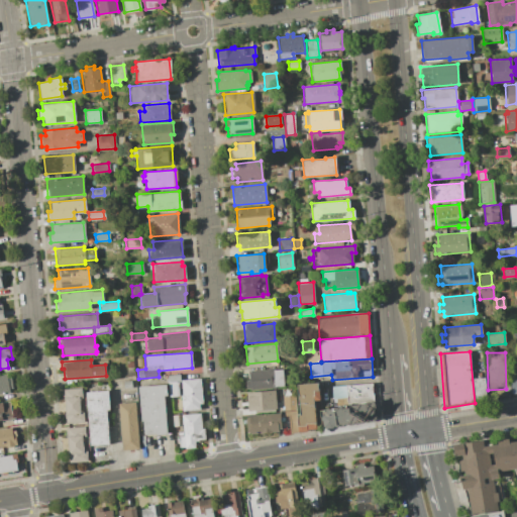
[(245,381),(248,380),(248,371),(275,369),(275,370),(283,370),(284,386),(274,387),(274,388),(250,390),(249,389),(246,389),(245,381)]
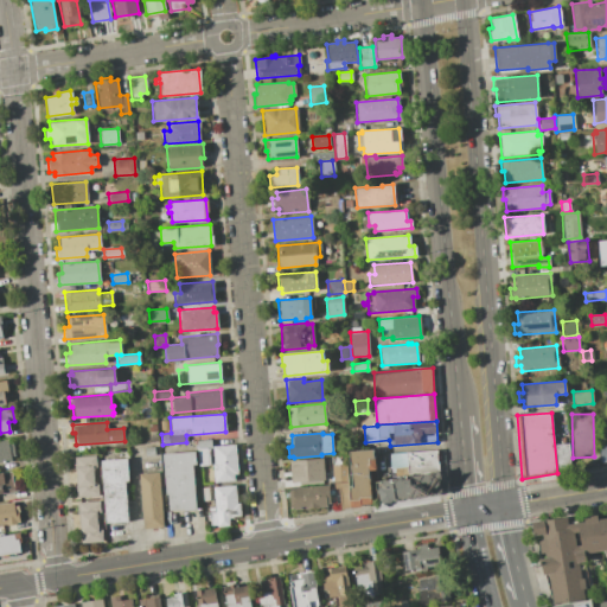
[(0,440),(7,439),(8,443),(12,443),(13,455),(10,457),(11,461),(0,462),(0,440)]
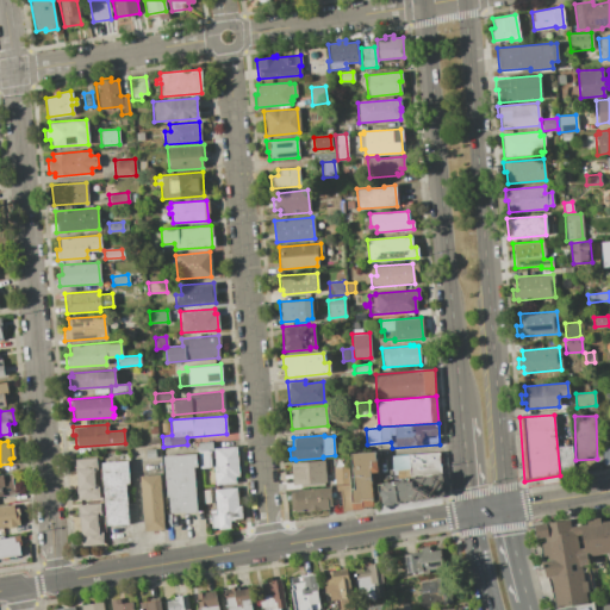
[(211,441),(212,450),(210,450),(210,452),(209,453),(210,467),(199,468),(197,442),(211,441)]
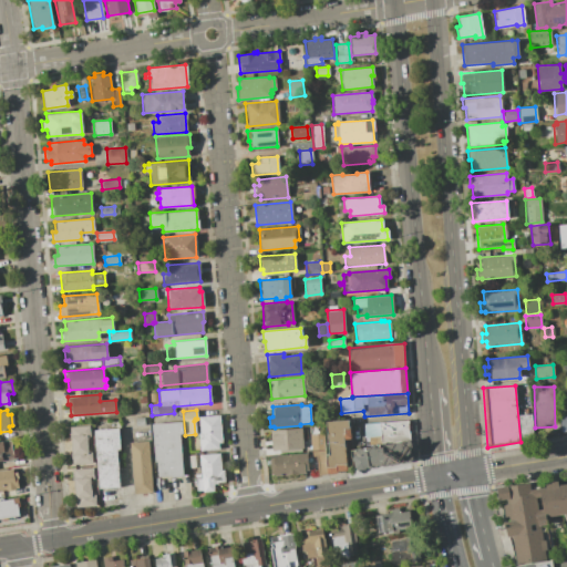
[(219,414),(222,442),(218,443),(218,450),(199,451),(198,433),(199,433),(198,416),(219,414)]
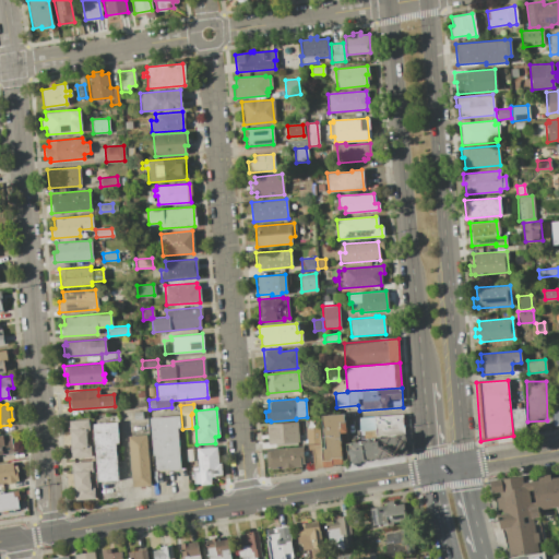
[(321,467),(320,449),(324,448),(321,415),(343,414),(345,432),(339,433),(341,463),(331,464),(331,466),(321,467)]
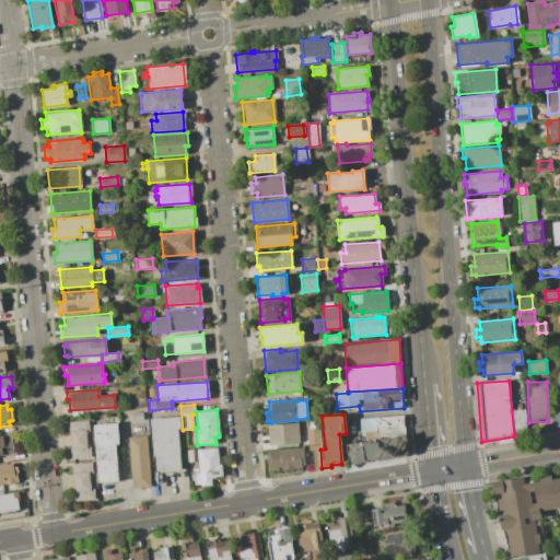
[(361,419),(405,416),(406,435),(376,439),(376,436),(371,438),(371,431),(362,432),(361,419)]
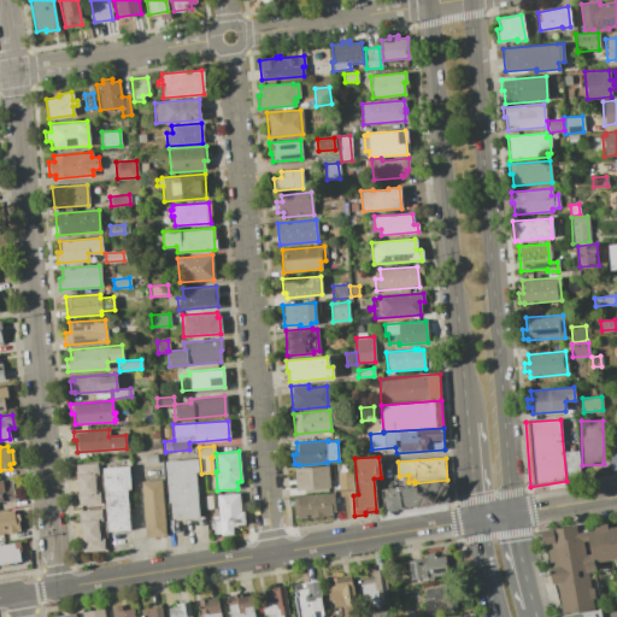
[(198,459),(198,472),(194,472),(199,518),(186,519),(186,517),(171,518),(170,503),(168,503),(164,462),(198,459)]
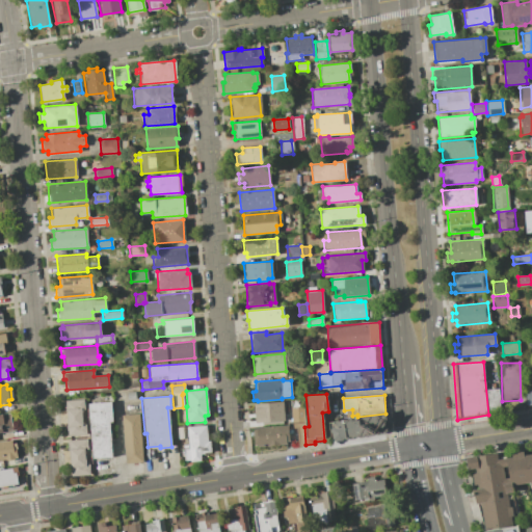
[(83,399),(83,409),(80,409),(81,425),(85,424),(85,434),(68,435),(64,400),(83,399)]
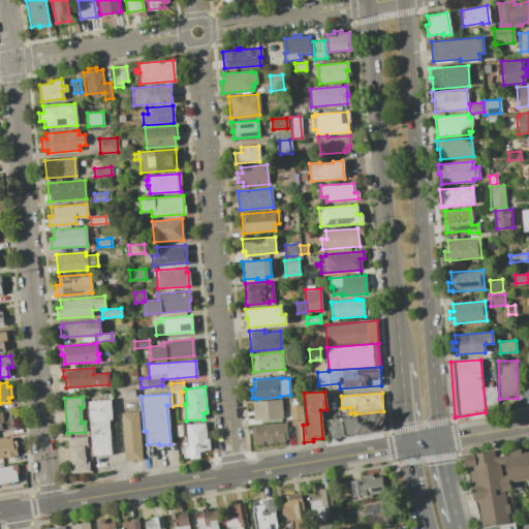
[(280,399),(282,418),(253,421),(251,401),(280,399)]
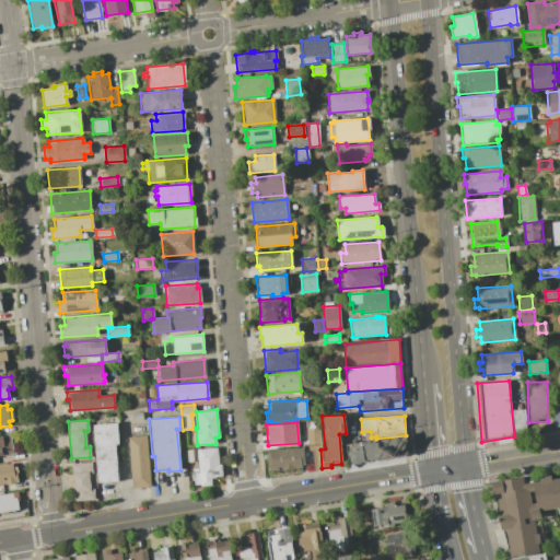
[(116,423),(118,444),(115,444),(117,481),(97,483),(93,426),(116,423)]
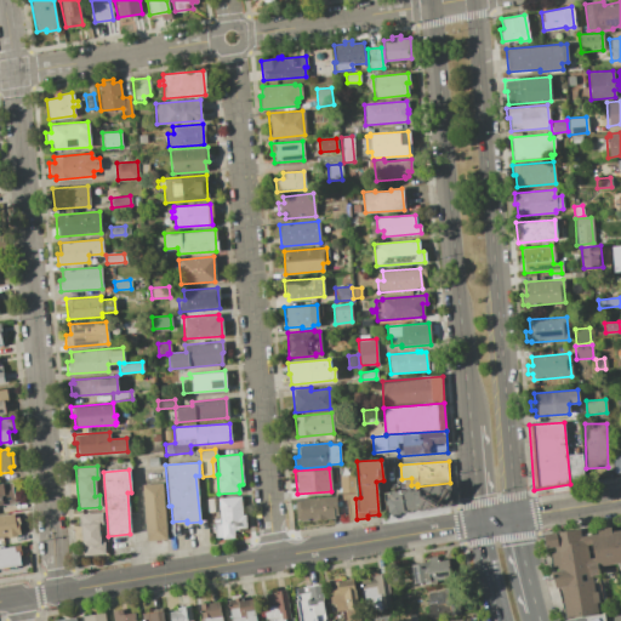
[(357,519),(348,519),(346,497),(341,499),(339,474),(353,473),(355,499),(357,519)]
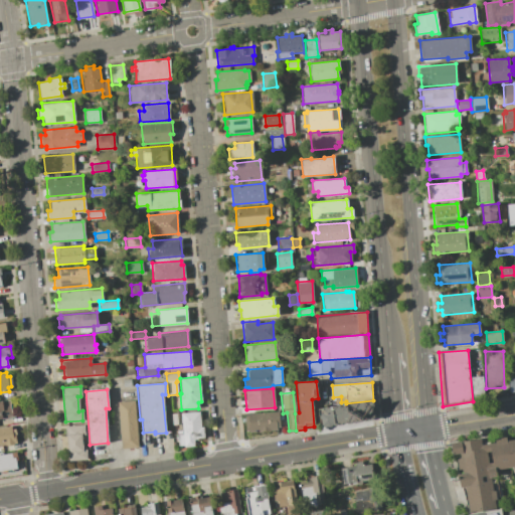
[(0,400),(8,399),(9,402),(13,401),(13,406),(12,406),(13,415),(10,416),(11,418),(3,419),(2,417),(0,417),(0,400)]
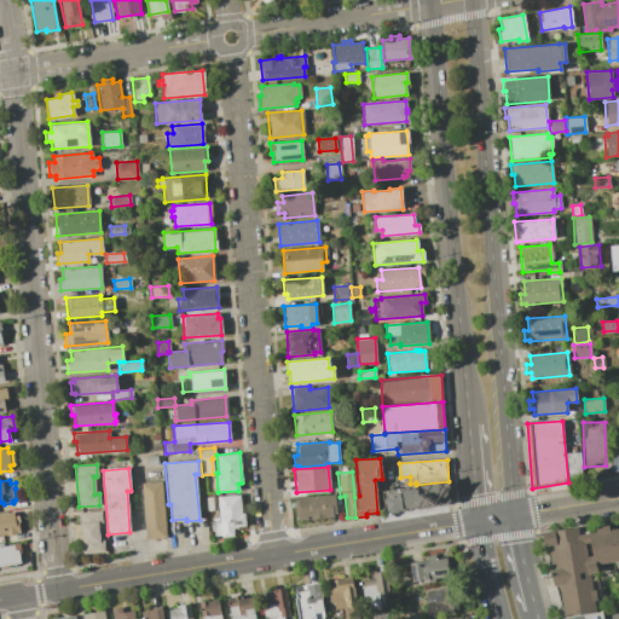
[(161,481),(166,538),(145,539),(142,482),(161,481)]
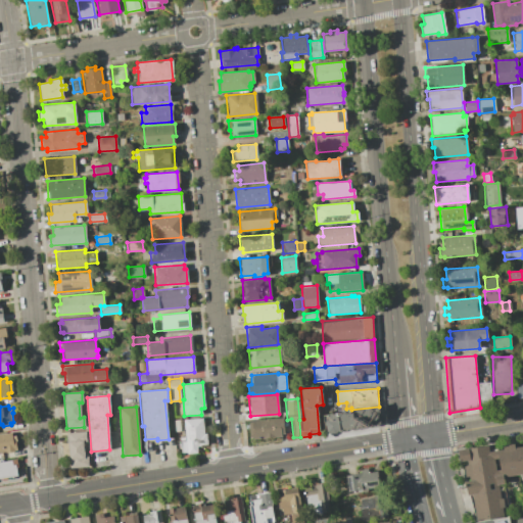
[(322,415),(351,410),(379,407),(380,426),(325,434),(322,415)]
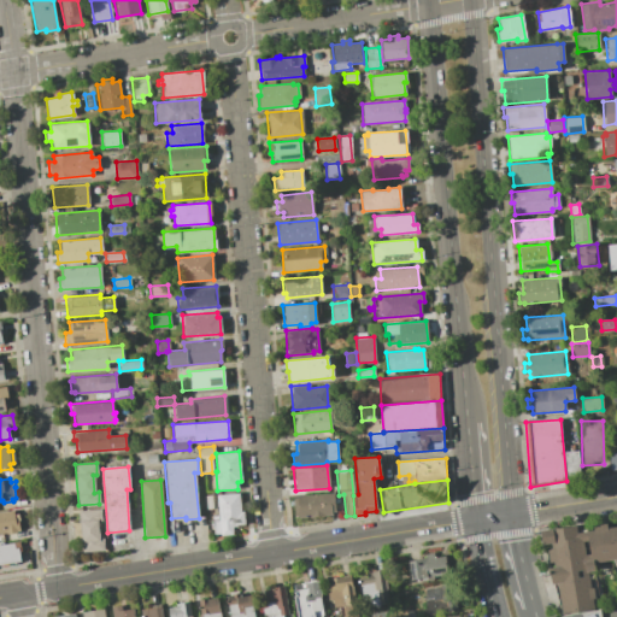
[(218,518),(216,494),(238,493),(240,511),(244,511),(245,524),(236,526),(236,527),(231,527),(231,534),(219,535),(219,533),(213,534),(212,518),(218,518)]
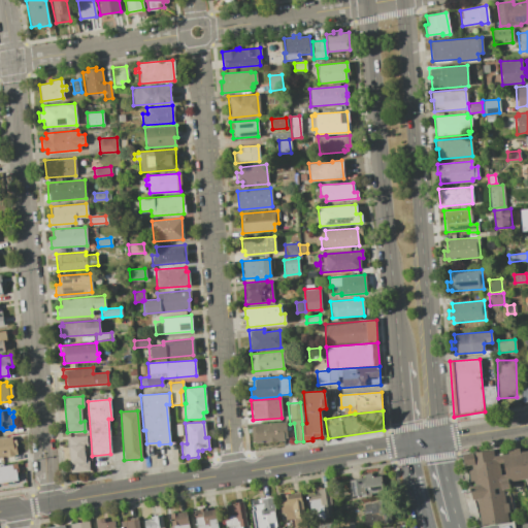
[(285,422),(287,437),(283,437),(283,439),(252,442),(250,425),(285,422)]
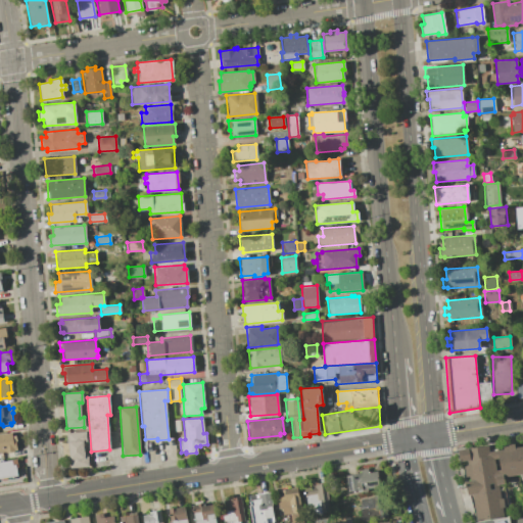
[(85,431),(86,441),(83,441),(84,457),(88,457),(89,467),(70,468),(67,433),(85,431)]
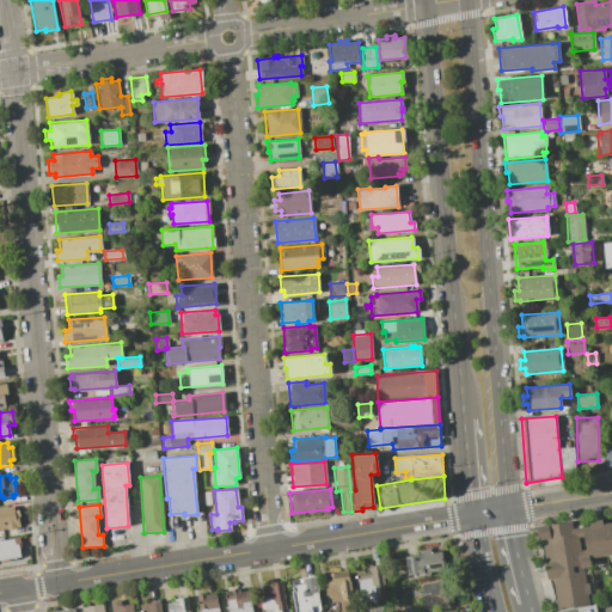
[(0,507),(12,506),(13,509),(17,509),(19,526),(14,526),(14,528),(6,530),(6,528),(0,528),(0,507)]
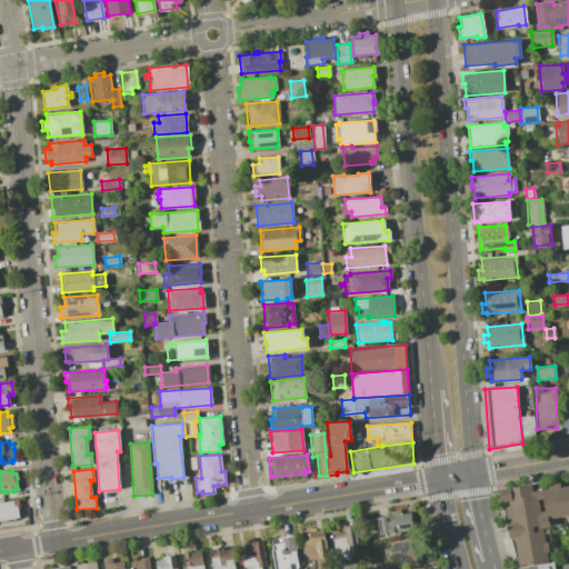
[(552,518),(548,516),(546,517),(548,526),(541,528),(545,542),(546,541),(548,552),(546,552),(548,562),(518,567),(512,538),(508,539),(505,523),(510,522),(509,518),(506,518),(503,506),(508,505),(508,500),(500,501),(498,489),(530,483),(531,491),(546,488),(546,485),(558,482),(559,487),(568,485),(568,533),(566,516),(552,518)]
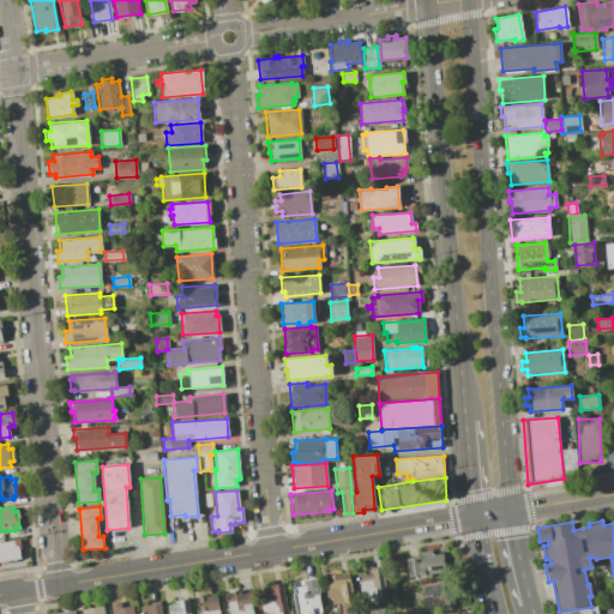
[(0,541),(18,539),(19,545),(18,546),(19,558),(0,560),(0,541)]
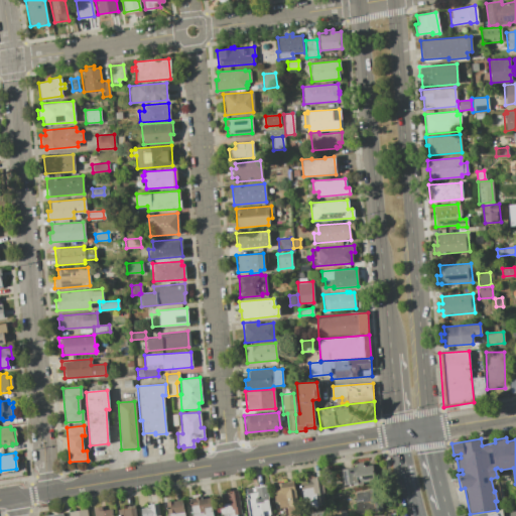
[(356,467),(356,464),(361,463),(362,467),(370,465),(373,480),(362,482),(363,485),(357,486),(357,483),(344,485),(341,470),(356,467)]
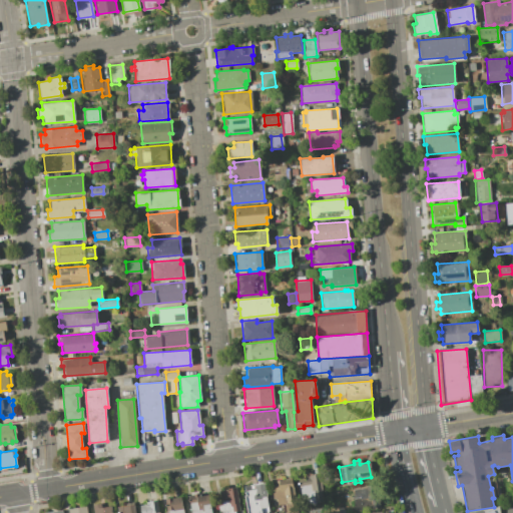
[(319,473),(324,500),(301,504),(297,477),(319,473)]
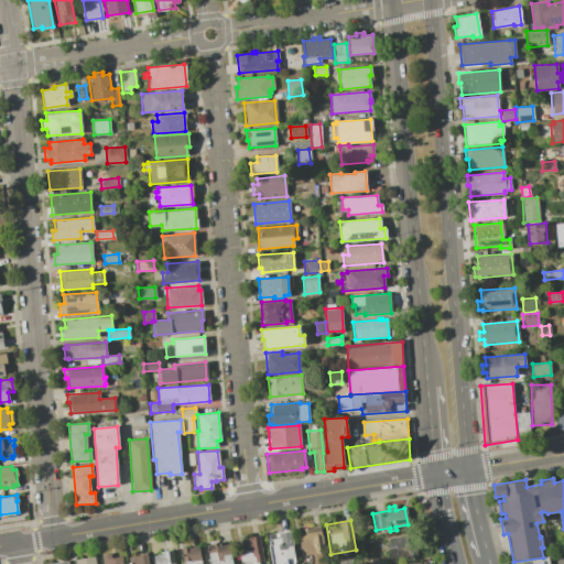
[(321,525),(326,563),(313,563),(313,556),(301,559),(296,529),(321,525)]
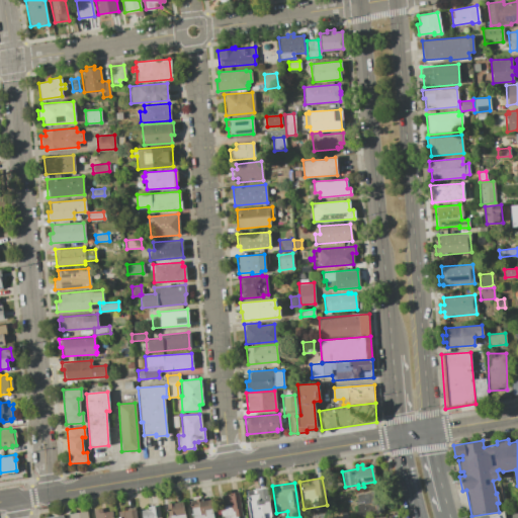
[(266,488),(270,517),(248,517),(244,492),(266,488)]
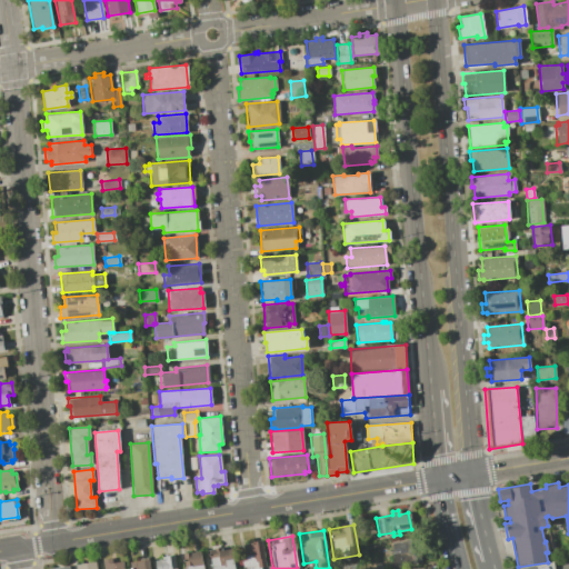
[(393,548),(392,543),(416,539),(418,553),(411,555),(412,562),(392,567),(391,560),(392,559),(390,549),(393,548)]
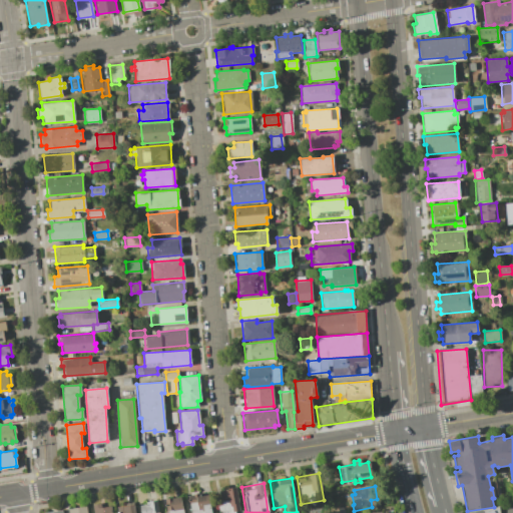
[(222,505),(221,499),(223,498),(222,495),(226,494),(225,489),(235,487),(240,511),(235,512),(218,512),(217,506),(222,505)]
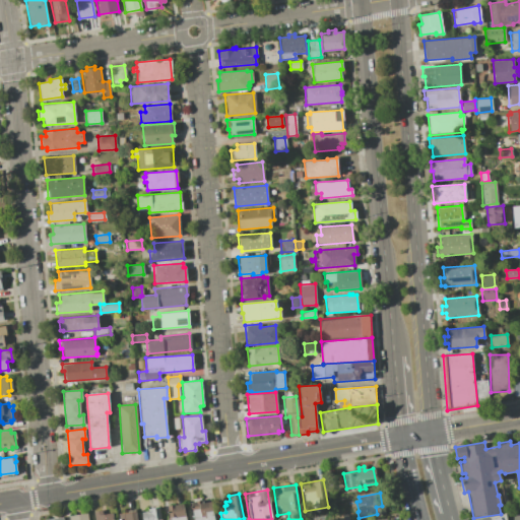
[(210,501),(212,519),(194,519),(191,502),(202,500),(202,503),(210,501)]
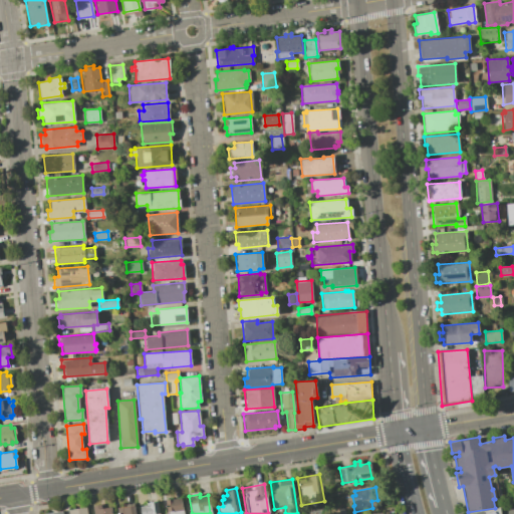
[(180,497),(183,513),(169,513),(168,511),(167,512),(165,500),(180,497)]
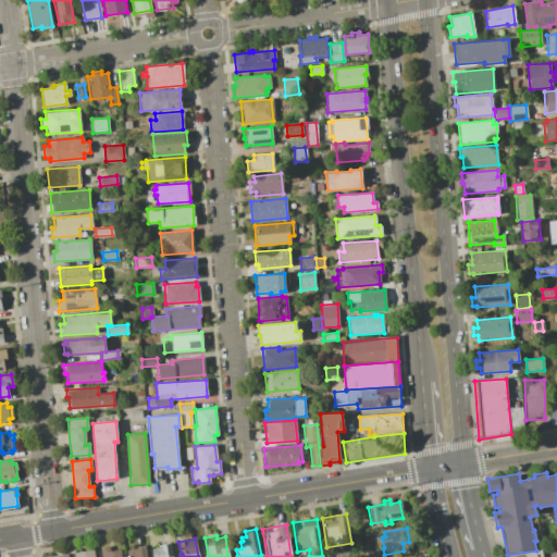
[(169,543),(171,556),(151,556),(150,548),(158,547),(157,545),(169,543)]
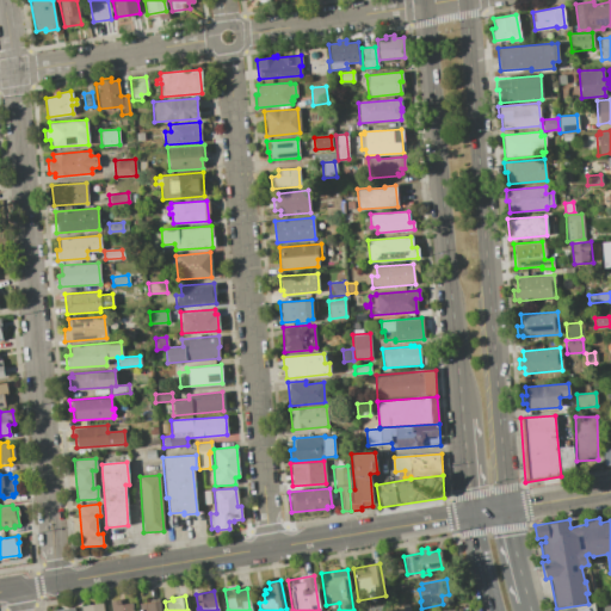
[(118,599),(119,605),(131,603),(133,610),(110,610),(109,602),(118,599)]
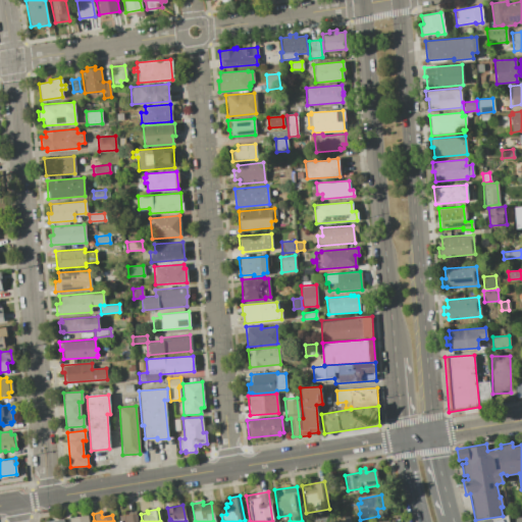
[(119,521),(119,516),(136,513),(137,521),(119,521)]
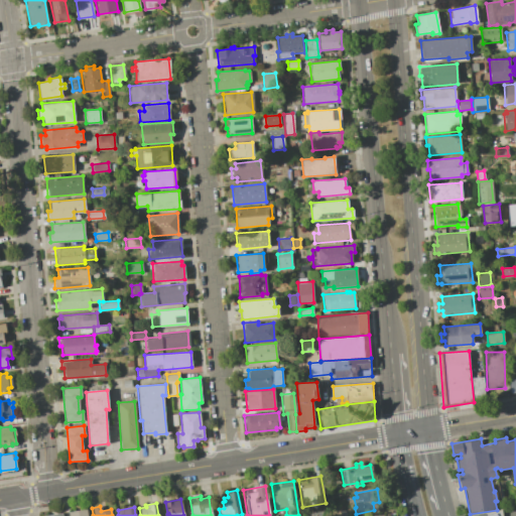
[(469,515),(468,514),(470,514),(497,510),(515,507),(515,515),(469,515)]
